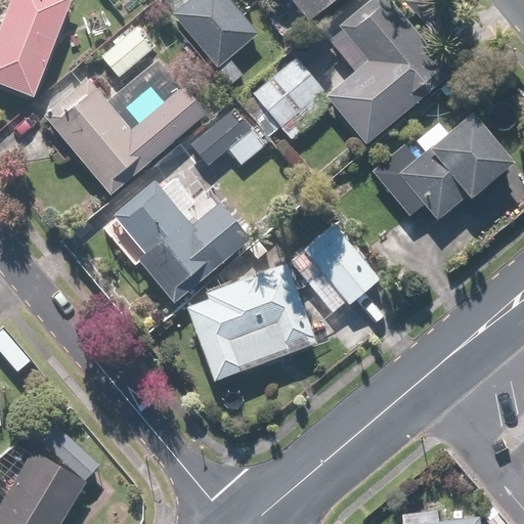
[(11,0),(0,32),(0,82),(37,96),(72,0),(11,0)]
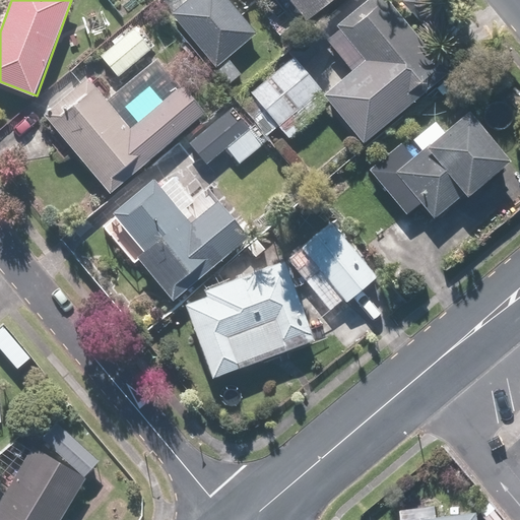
[(242,73),(230,58),(259,33),(232,0),(186,0),(179,6),(171,13),(230,83),(242,73)]
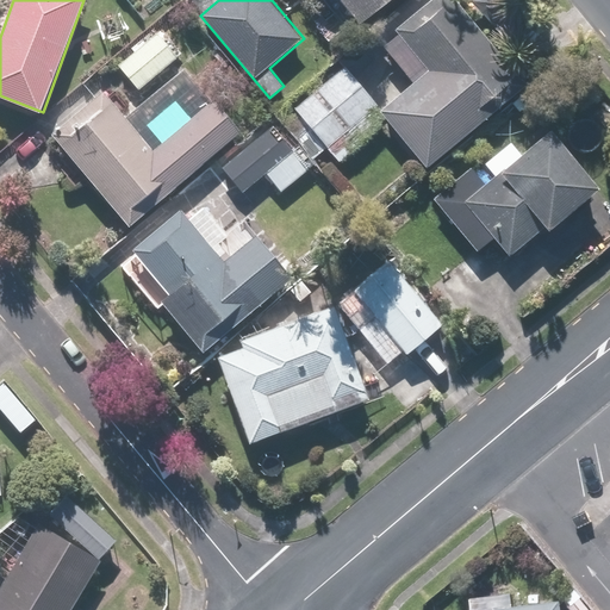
[(346,0),(363,22),(390,0),(346,0)]
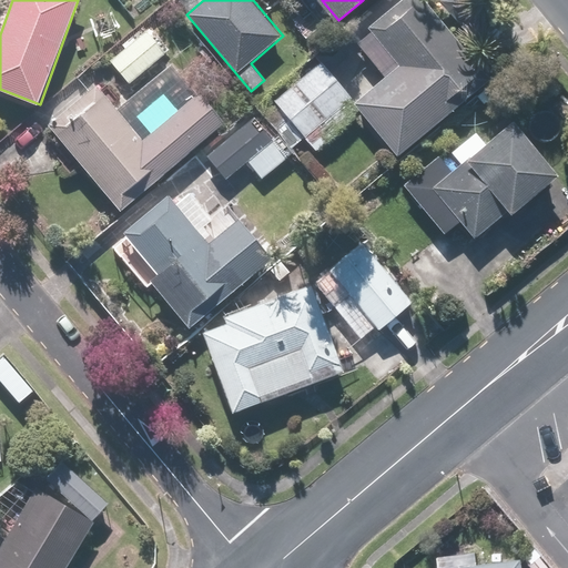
[(356,102),(364,110),(402,153),(492,77),(425,0),(398,0),(367,27),(372,31),(357,43),(386,77),(356,102)]
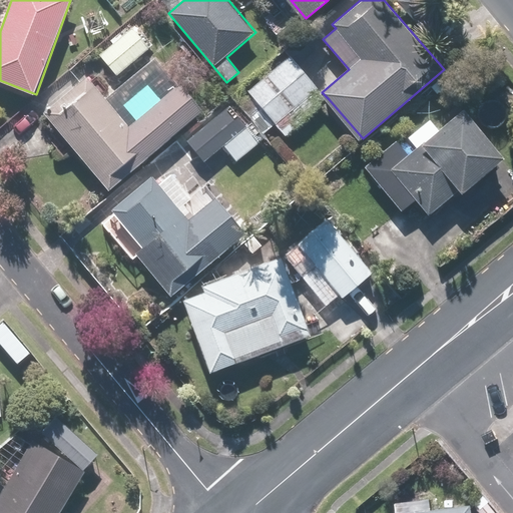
[(110,40),(114,43),(101,54),(118,75),(150,48),(133,28),(130,23),(110,40)]
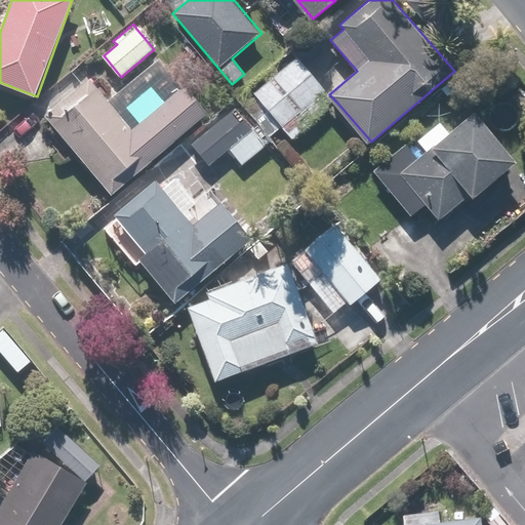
[(336,102),(329,94),(296,55),(253,93),(256,96),(243,108),(257,124),(270,137),(282,127),(292,139),(336,102)]
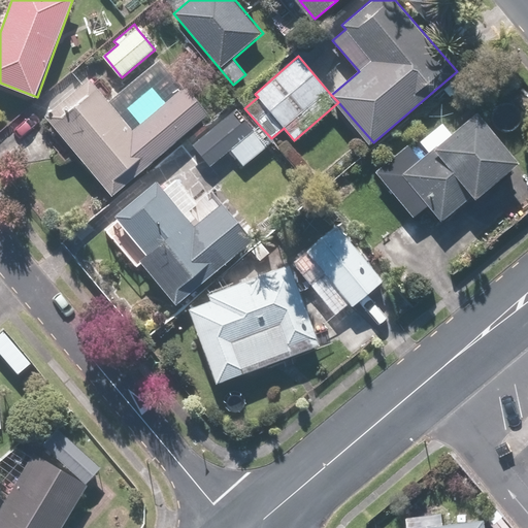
[(113,196),(159,158),(211,113),(163,57),(111,101),(91,77),(45,117),(113,196)]
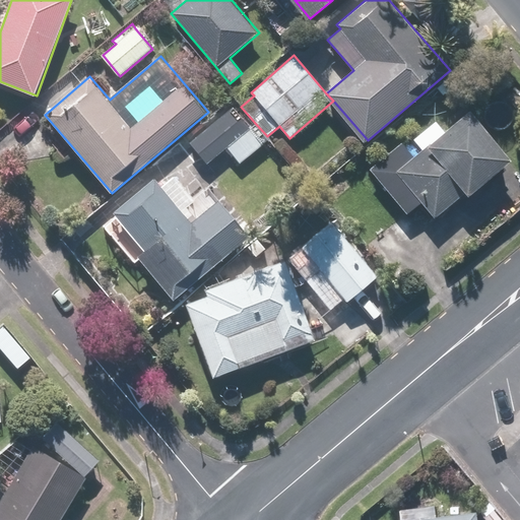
[(267,136),(255,123),(249,127),(233,107),(230,110),(224,105),(208,118),(212,123),(191,141),(208,164),(228,147),(240,163),(269,139),(267,136)]
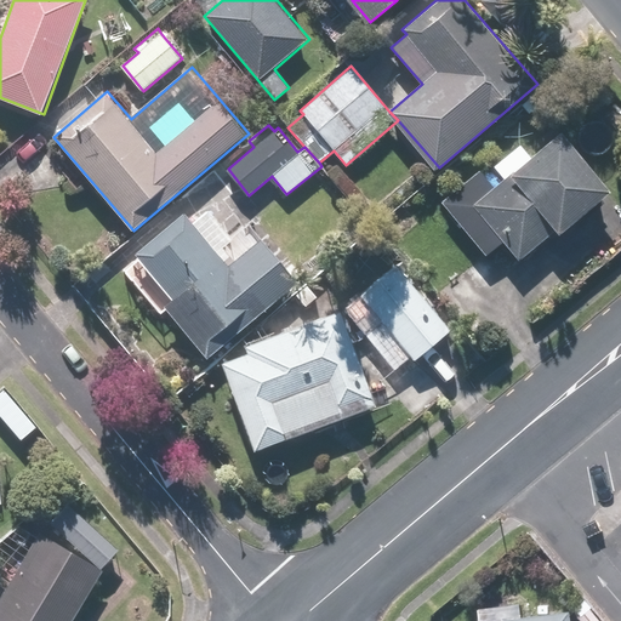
[(564,131),(496,186),(483,169),(443,201),(488,256),(505,241),(519,260),(557,229),(560,234),(614,191),(564,131)]
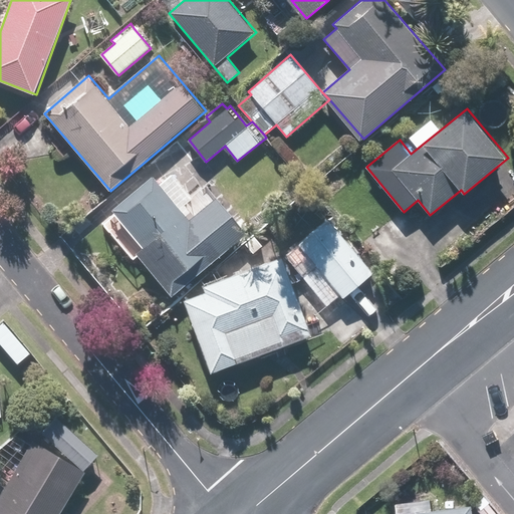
[(111,208),(145,247),(137,253),(173,296),(221,255),(187,216),(192,212),(186,204),(194,197),(174,173),(161,185),(152,174),(111,208)]
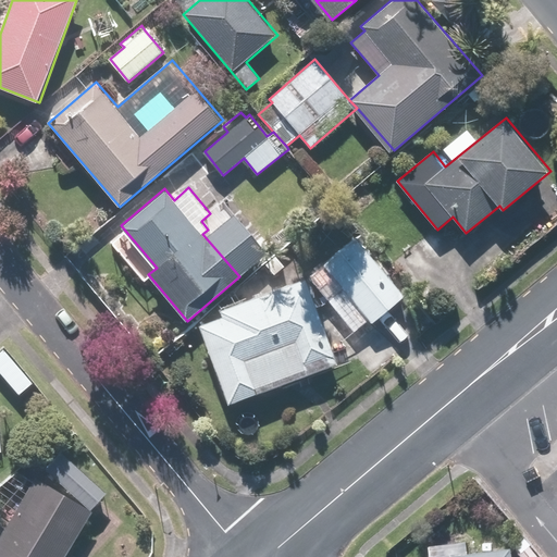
[(318,269),(329,282),(319,289),(354,333),(370,320),(373,323),(406,297),(357,237),(318,269)]
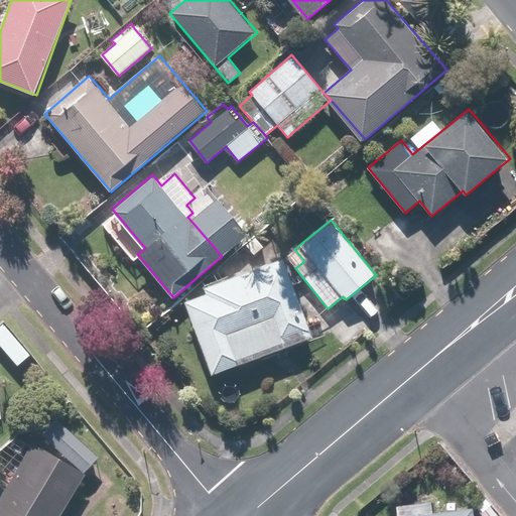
[(208,293),(186,300),(212,374),(313,338),(284,256),(205,284),(208,293)]
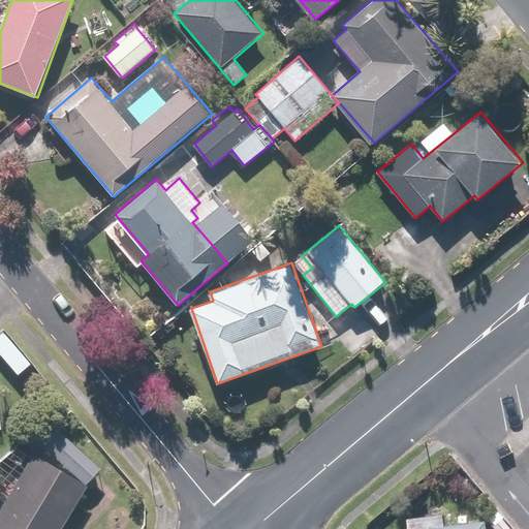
[(63,528),(102,466),(57,427),(0,514),(0,528),(63,528)]
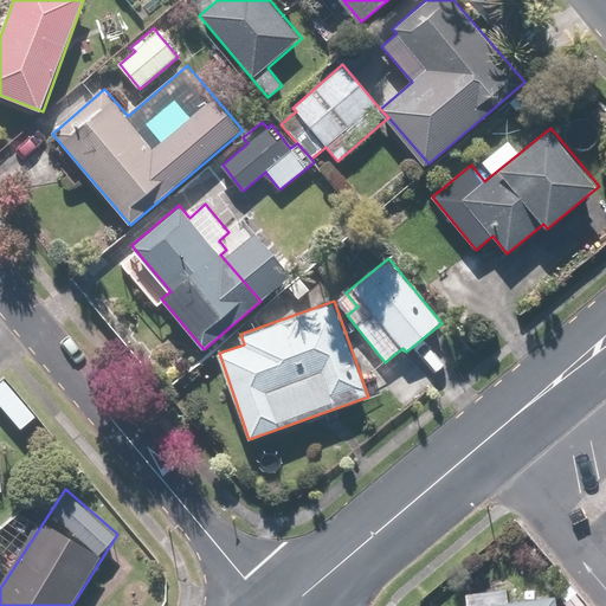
[(565,605),(563,591),(496,599),(496,605),(565,605)]
